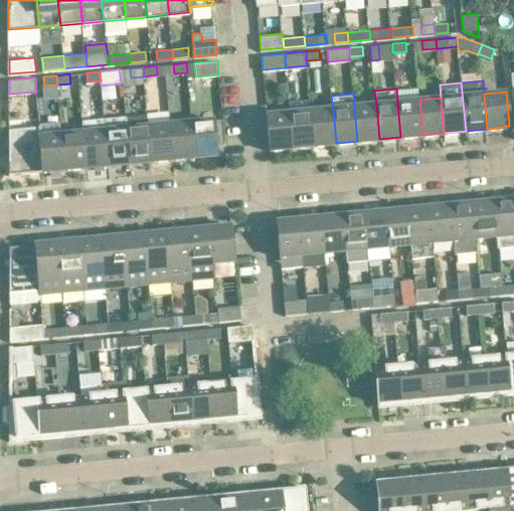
[(397,102),(400,137),(422,135),(419,100),(397,102)]
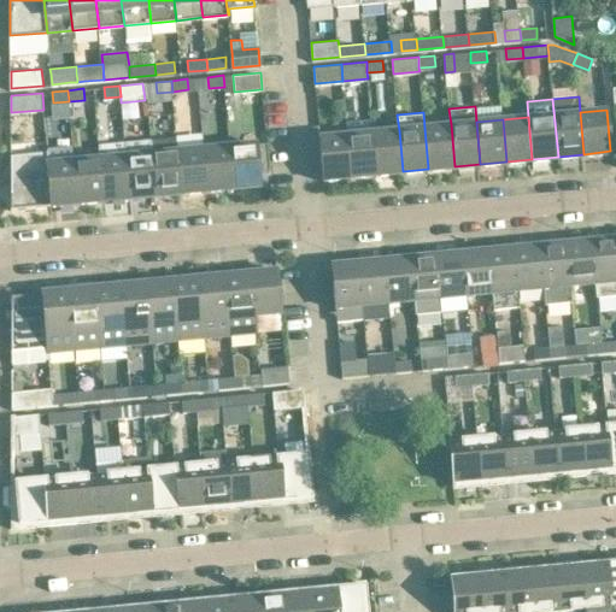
[(424,128),(428,169),(455,166),(451,124),(424,128)]
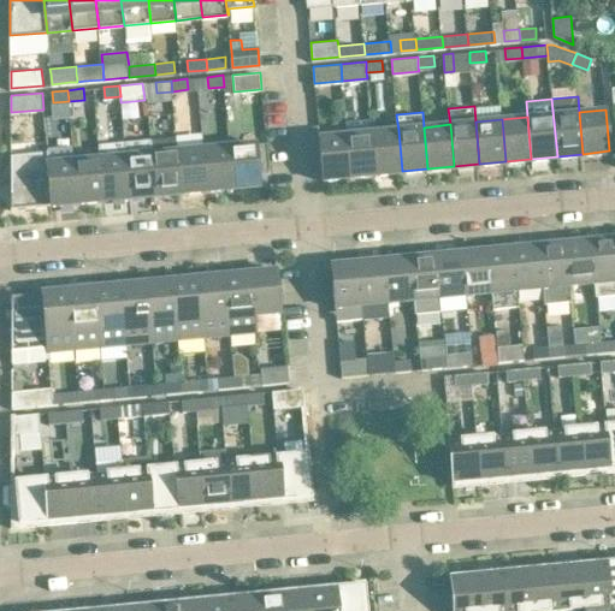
[(372,132),(376,173),(402,171),(398,130),(372,132)]
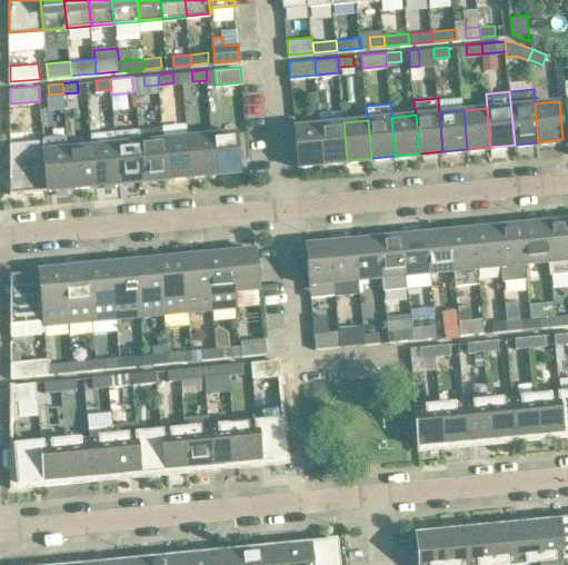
[(344,122),(320,125),(324,162),(347,160),(344,122)]
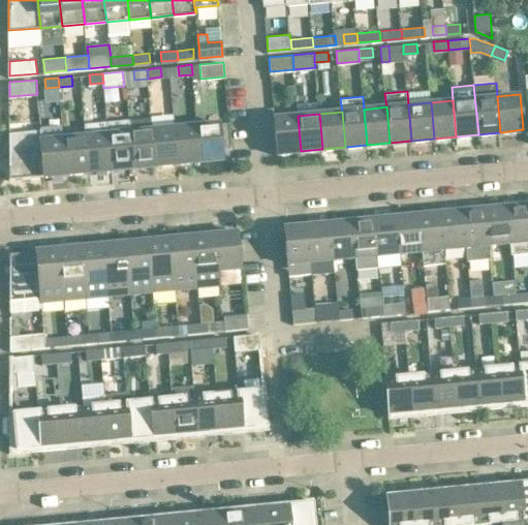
[(151,116),(129,118),(130,131),(133,166),(156,164),(153,129),(151,116)]
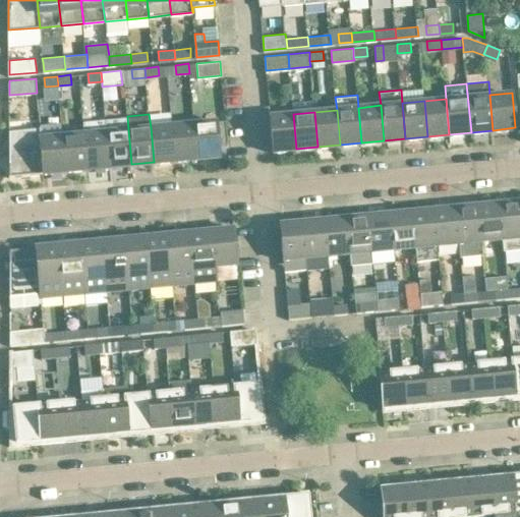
[(293,114),(270,116),(274,151),(296,149),(293,114)]
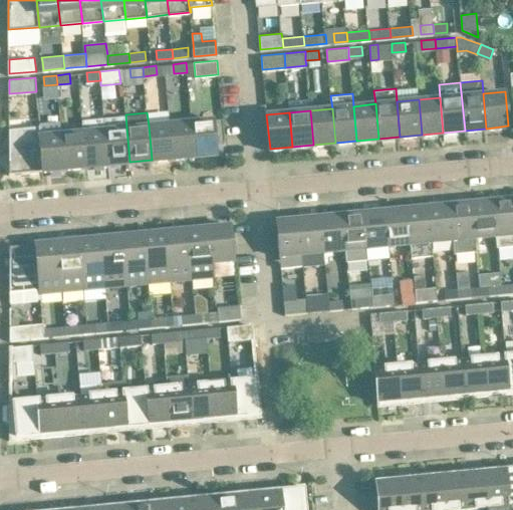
[(125,114),(103,116),(105,130),(108,164),(130,162),(126,128),(125,114)]
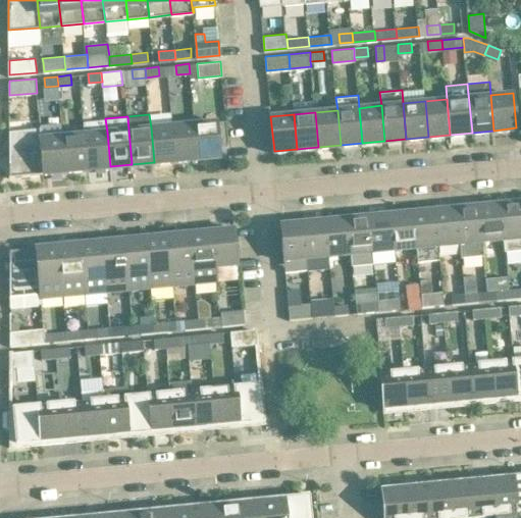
[(105,118),(84,120),(85,134),(88,168),(110,166),(107,132),(105,118)]
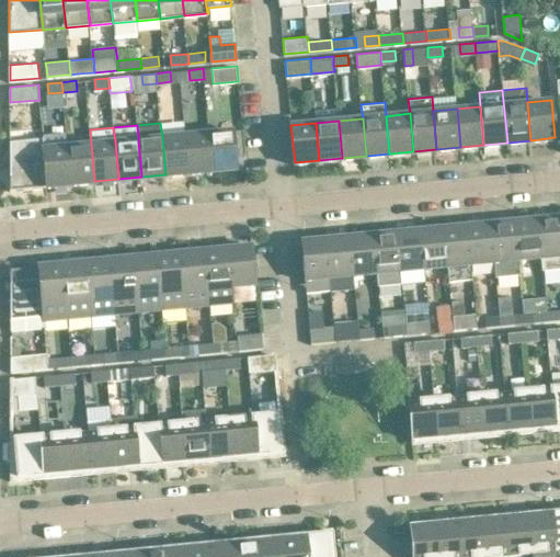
[(233,131),(209,133),(213,170),(237,168),(236,155),(246,154),(243,129),(233,131)]
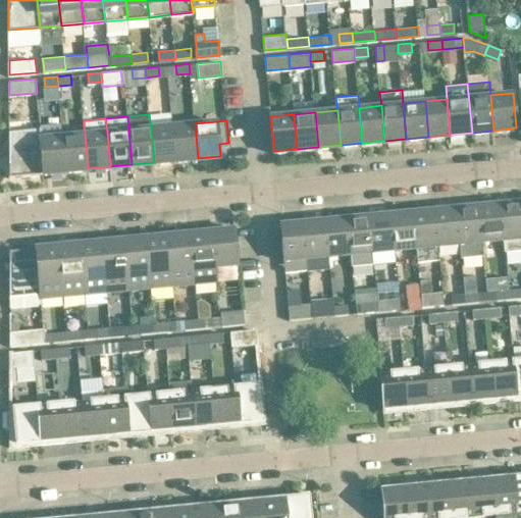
[(175,160),(198,158),(195,123),(172,125),(175,160)]
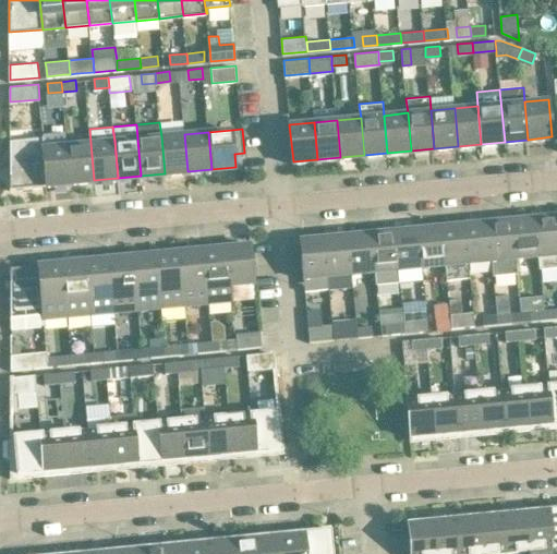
[(184,134),(161,136),(165,173),(188,171),(184,134)]
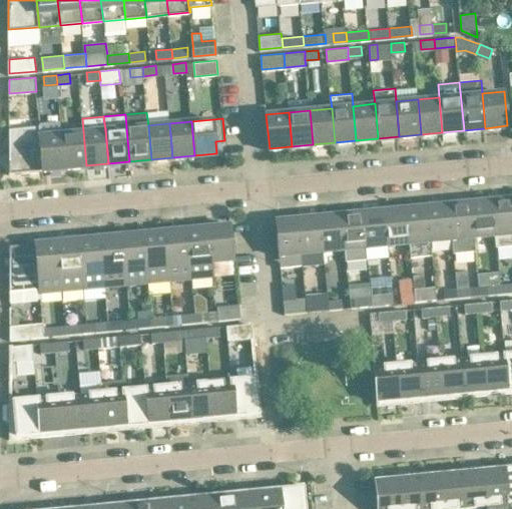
[(9,173),(44,169),(39,125),(9,128),(9,173)]
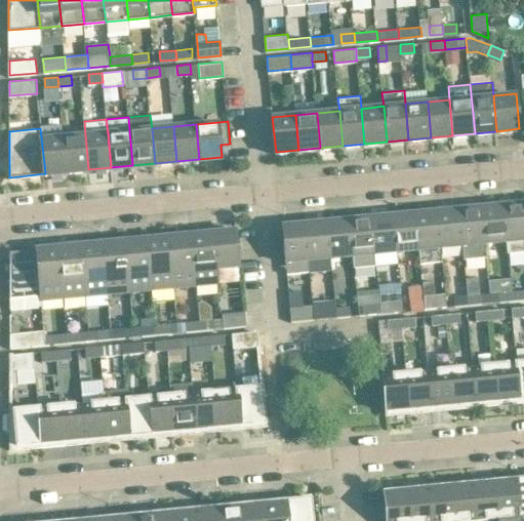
[(41,128),(40,128),(45,173),(67,171),(64,136),(42,138),(41,128)]
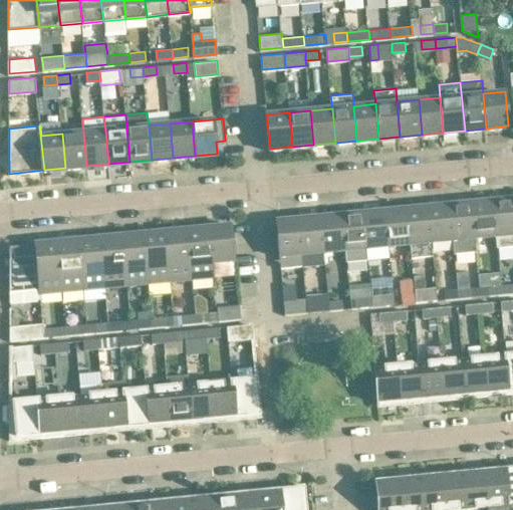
[(65,168),(86,166),(83,132),(62,134),(65,168)]
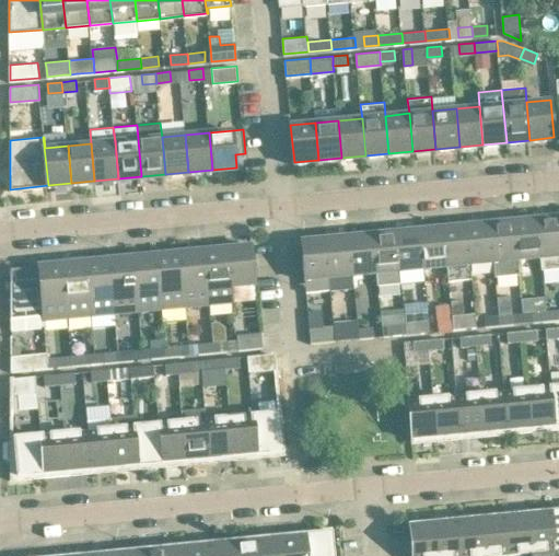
[(558,216),(537,218),(540,255),(543,268),(558,266),(558,216)]
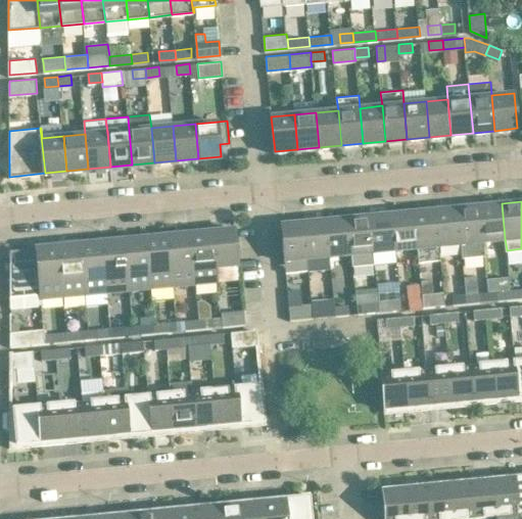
[(483,240),(505,238),(502,203),(480,205),(483,240)]
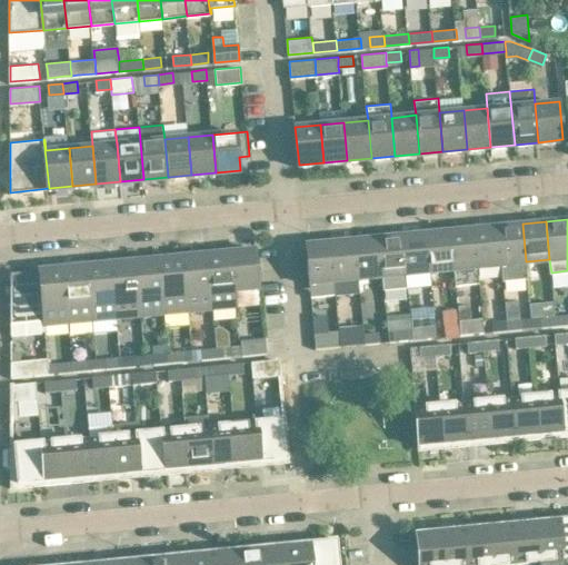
[(498,226),(501,264),(504,280),(527,278),(526,261),(522,224),(498,226)]
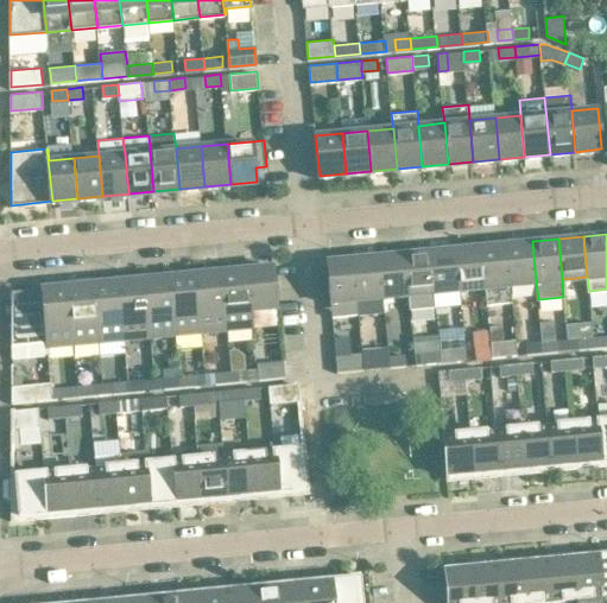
[(511,284),(536,281),(532,241),(507,243),(511,284)]
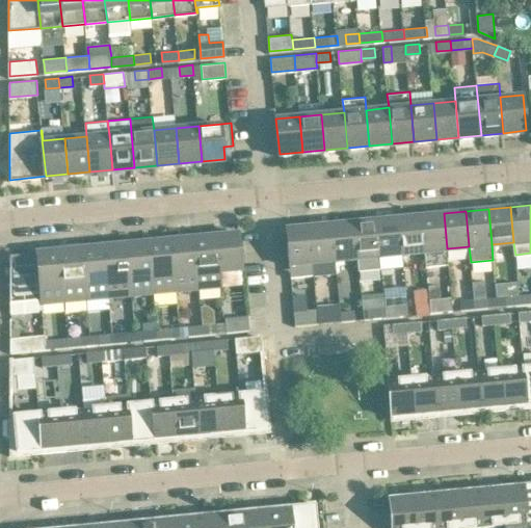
[(444,213),(421,215),(424,251),(426,265),(448,263),(447,248),(444,213)]
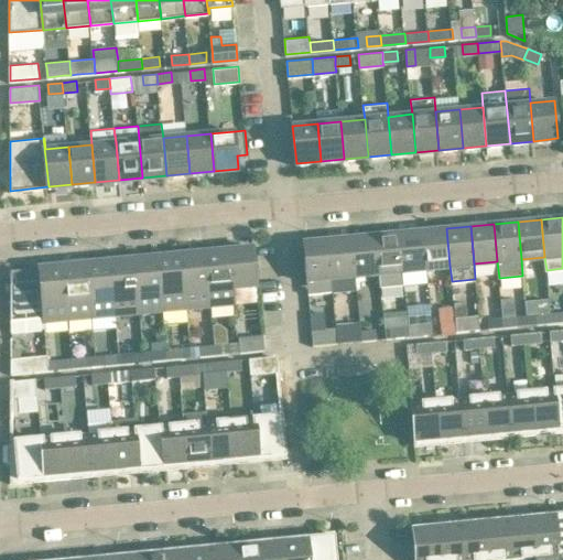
[(426,269),(450,266),(446,228),(423,230),(426,269)]
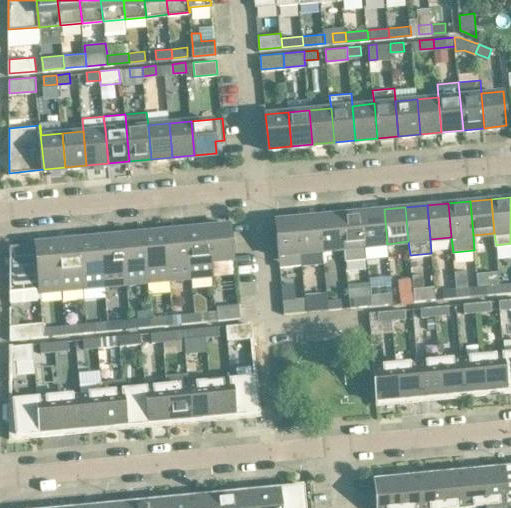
[(384,209),(362,211),(365,246),(387,244),(384,209)]
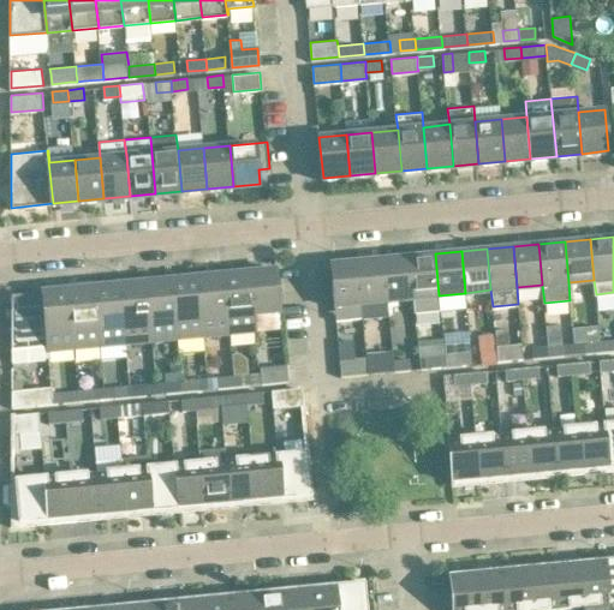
[(435,253),(410,256),(413,298),(415,312),(440,310),(439,295),(435,253)]
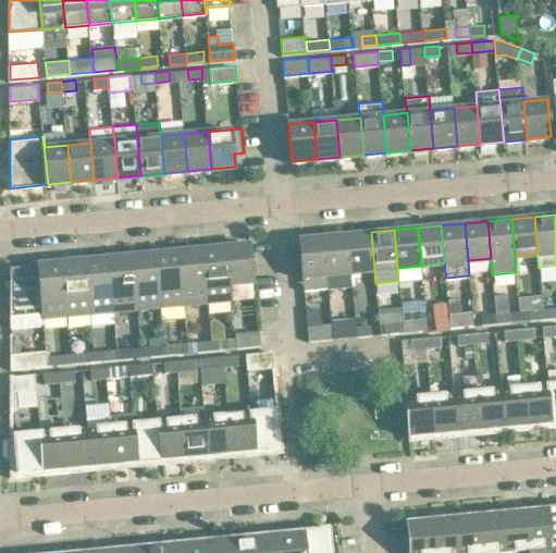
[(371,232),(347,234),(350,272),(374,270),(371,232)]
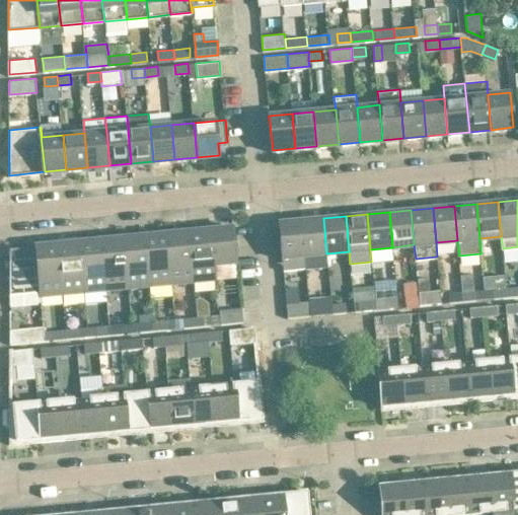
[(323,218),(302,221),(305,255),(326,253),(323,218)]
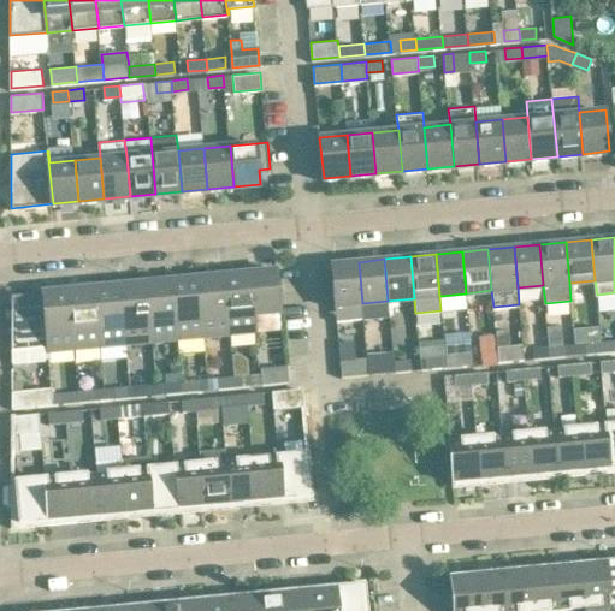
[(364,318),(362,303),(359,262),(331,265),(337,320),(364,318)]
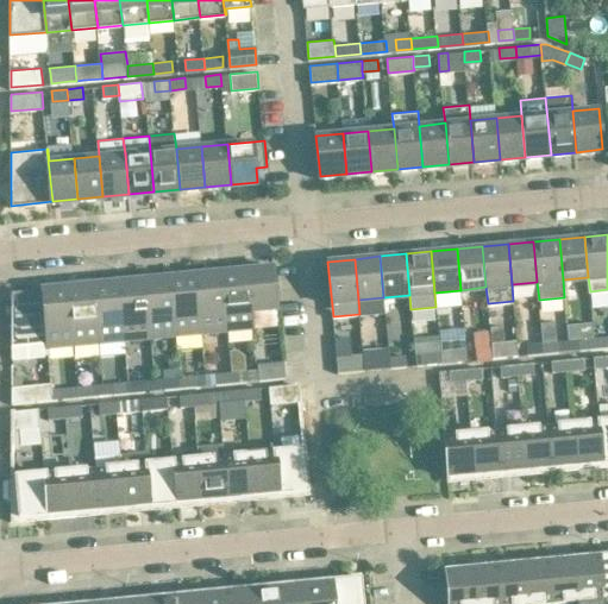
[(230,263),(231,270),(221,271),(226,325),(254,322),(252,309),(251,309),(248,269),(246,262),(230,263)]
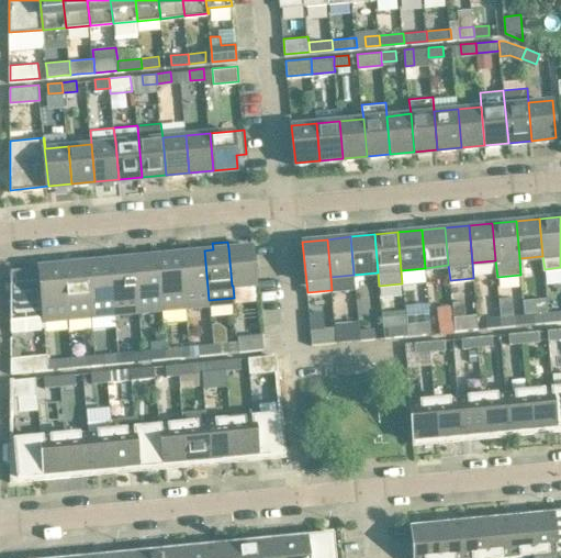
[(256,283),(253,246),(228,248),(232,286),(233,286),(256,283)]
